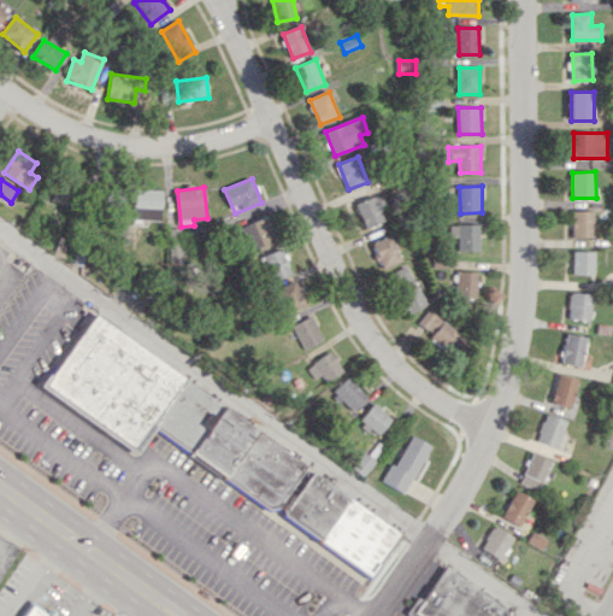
[(163,221),(164,191),(136,191),(135,220),(163,221)]
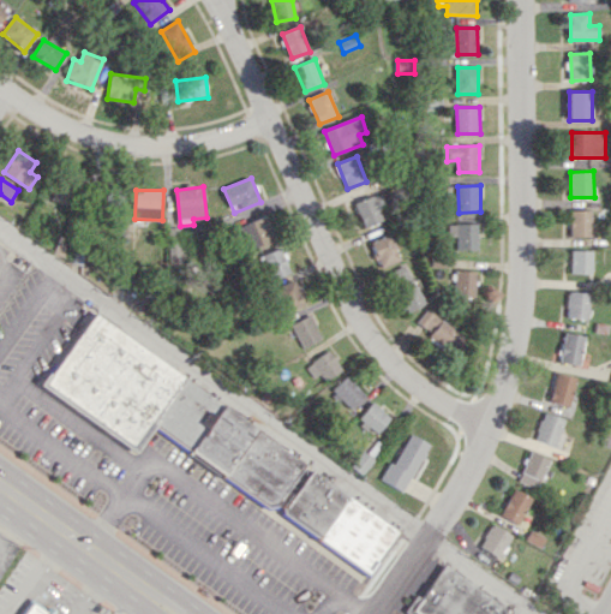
[(387,208),(383,195),(355,203),(363,228),(384,222),(381,209),(387,208)]
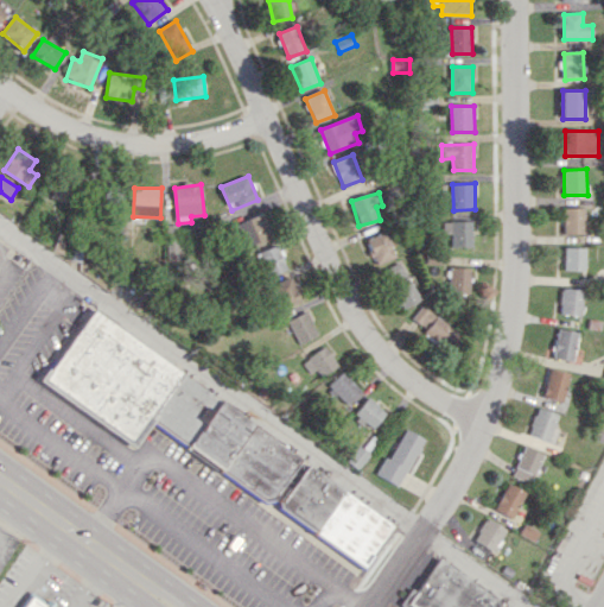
[(566,235),(586,234),(586,208),(565,208),(566,235)]
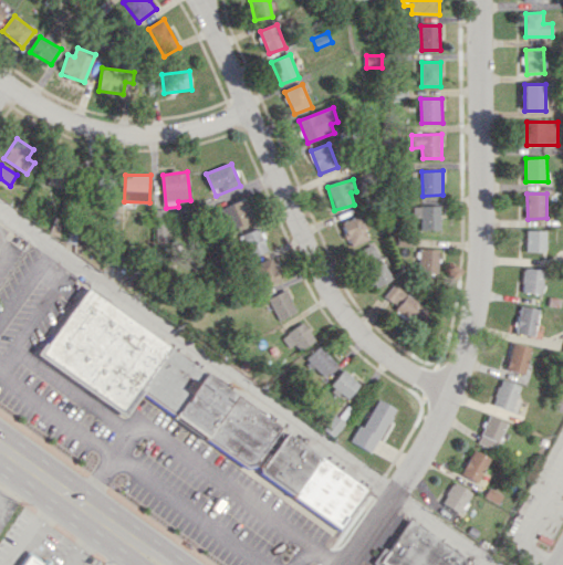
[(227,229),(254,223),(249,201),(221,207),(227,229)]
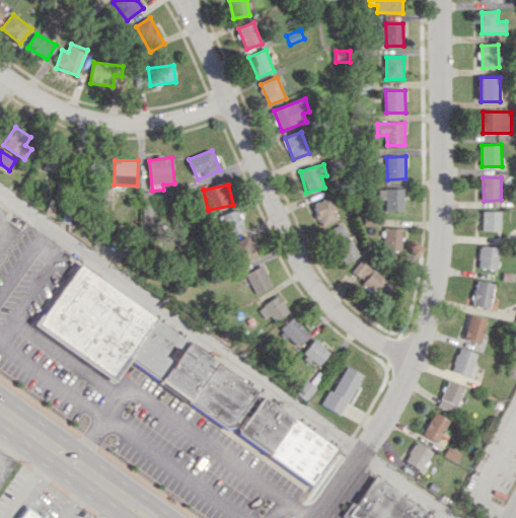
[(404,190),(380,190),(380,200),(387,200),(387,211),(404,212),(404,190)]
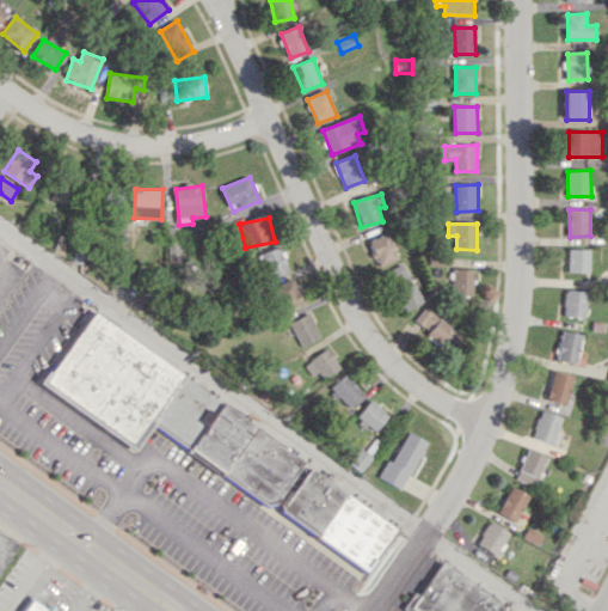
[(380,267),(400,260),(391,234),(370,242),(380,267)]
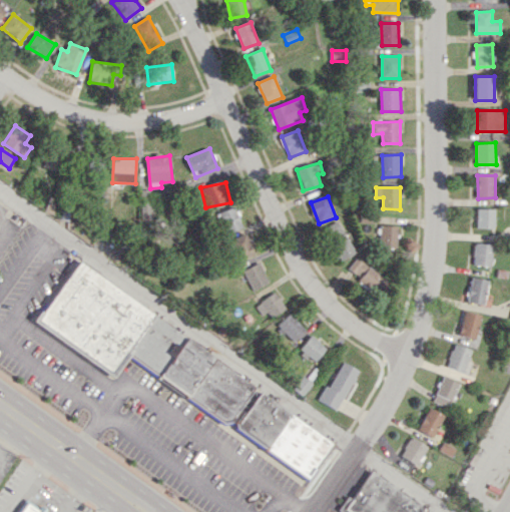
[(244,226),(234,206),(217,215),(227,234),(244,226)]
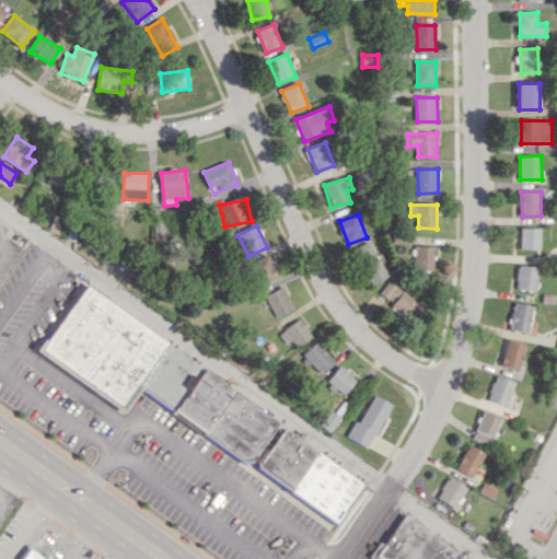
[(542,229),(522,228),(522,249),(541,249),(542,229)]
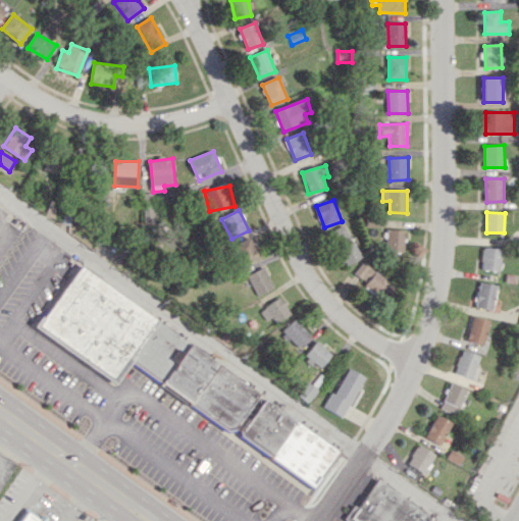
[(330,232),(346,266),(361,259),(347,225),(330,232)]
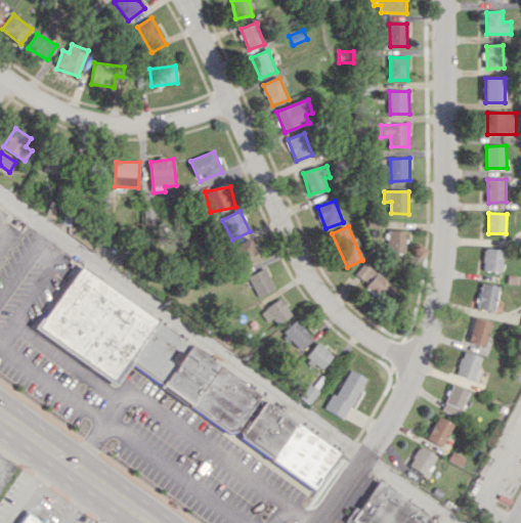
[(389,253),(406,254),(407,231),(390,230),(389,253)]
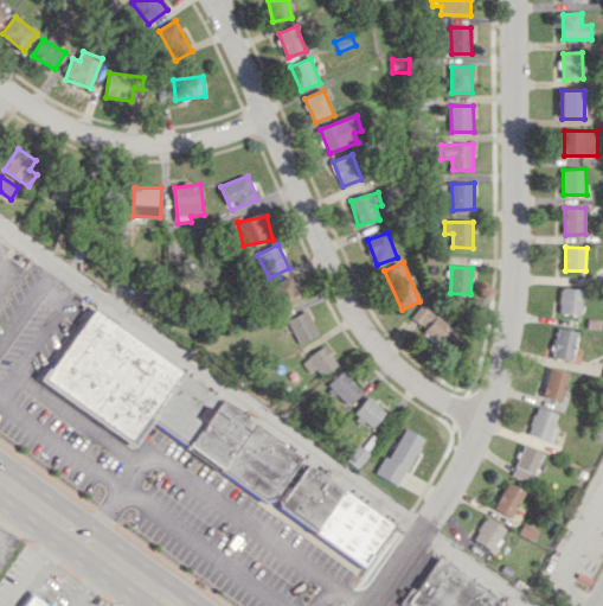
[(302,304),(295,279),(274,285),(281,310),(302,304)]
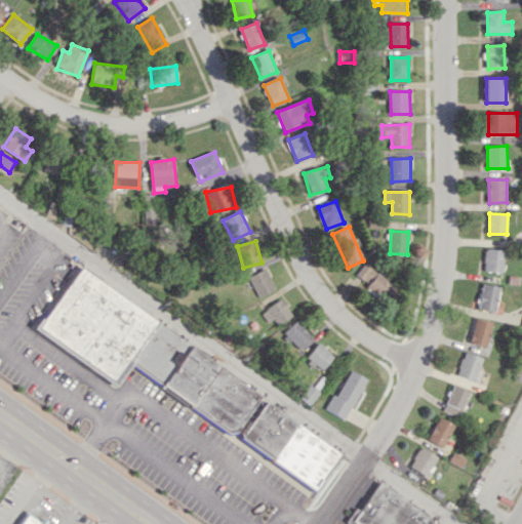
[(505,273),(506,250),(486,249),(485,272),(505,273)]
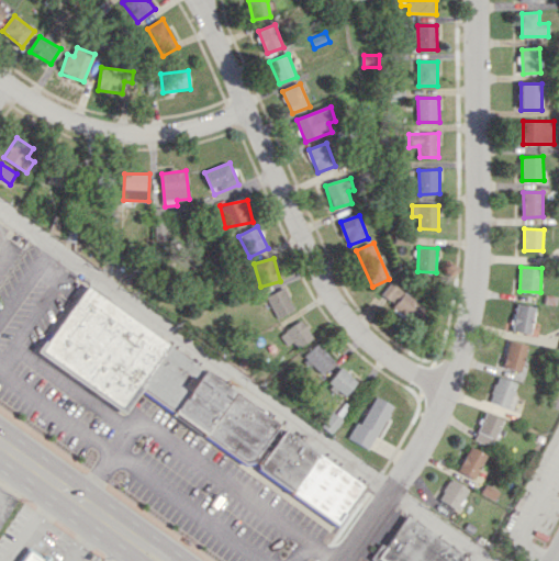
[(383,295),(398,305),(394,309),(415,324),(426,307),(392,283),(383,295)]
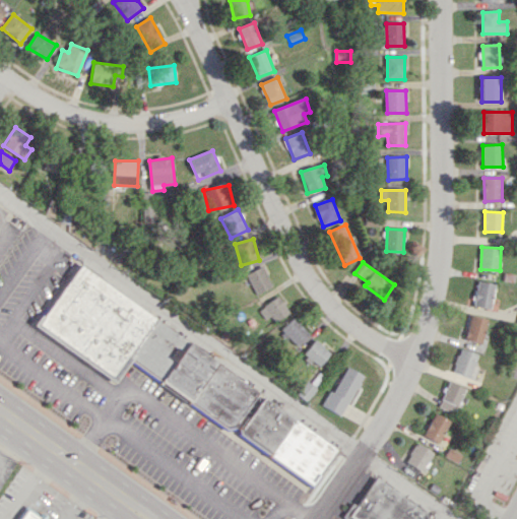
[(261,390),(79,267),(39,327),(118,381),(130,362),(233,432),(261,390)]
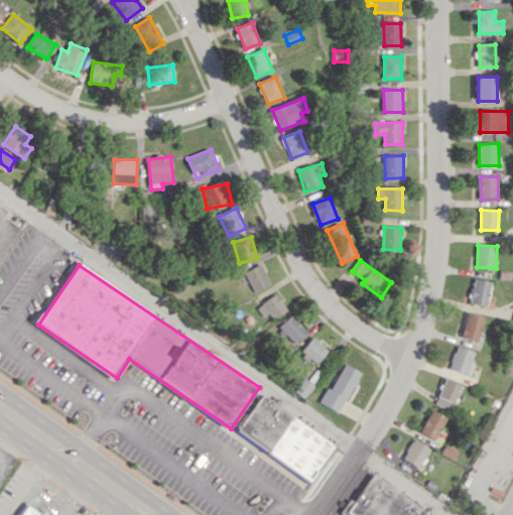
[(256,292),(271,285),(262,265),(246,272),(256,292)]
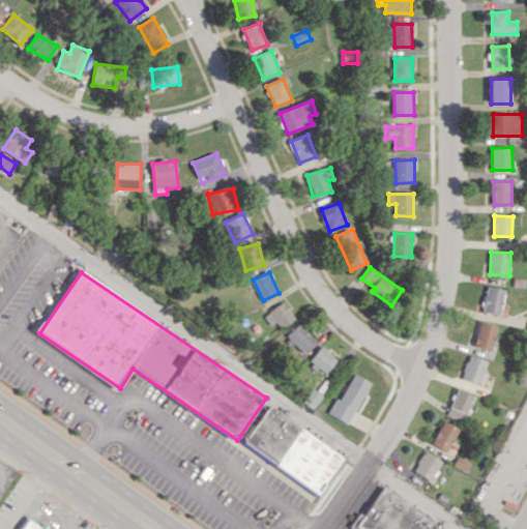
[(505,290),(488,287),(485,313),(501,316),(505,290)]
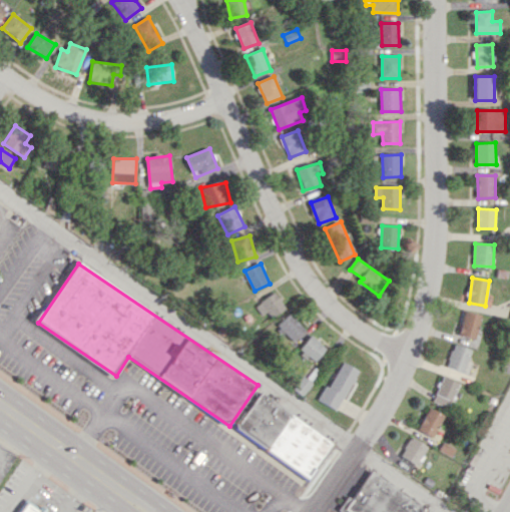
[(264,316),(269,313),(274,319),(288,309),(276,293),(258,307),(264,316)]
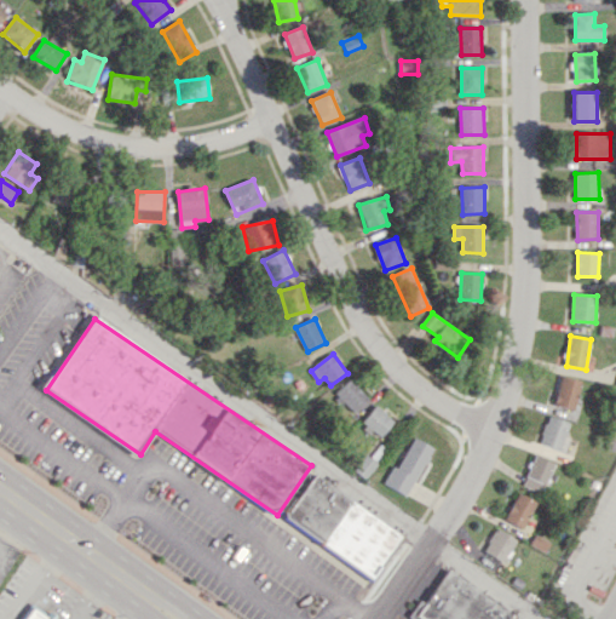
[(576,411),(581,380),(562,377),(557,407),(576,411)]
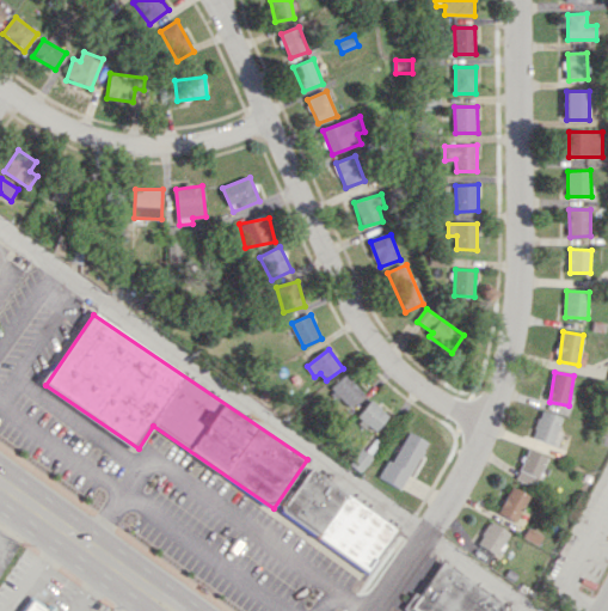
[(331,391),(349,409),(366,393),(348,376),(331,391)]
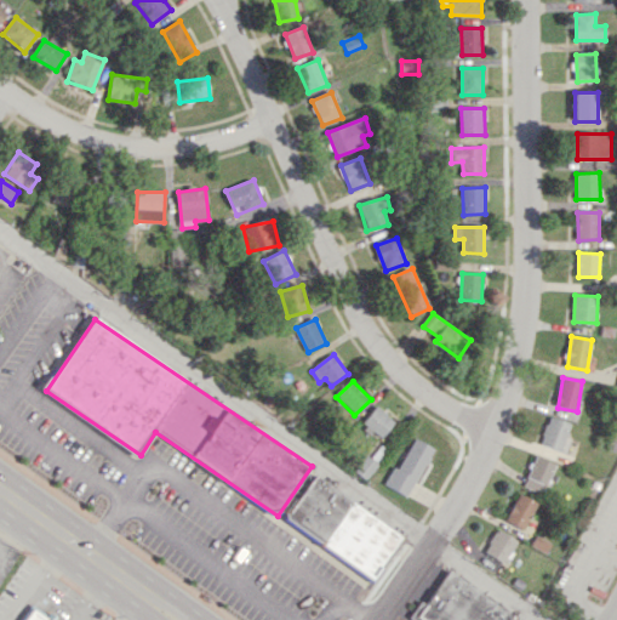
[(384,438),(396,421),(378,407),(365,424),(384,438)]
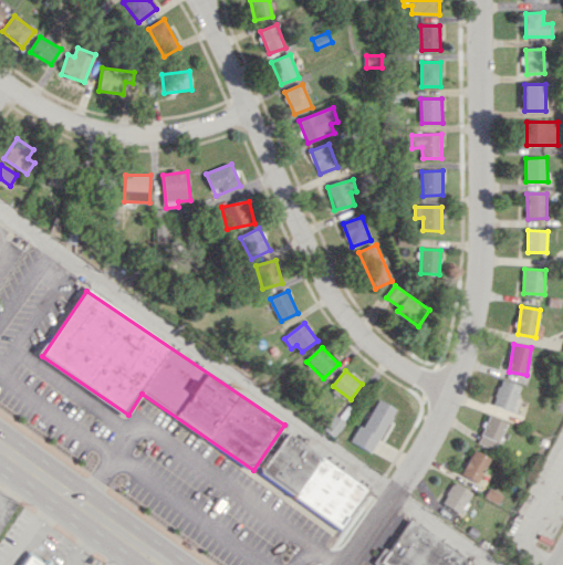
[(521,386),(502,380),(494,406),(514,411),(521,386)]
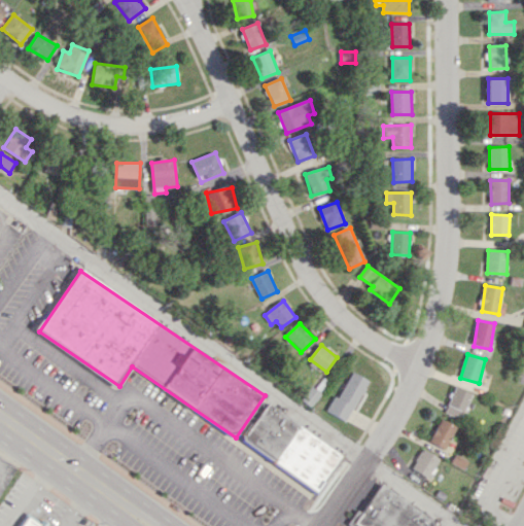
[(349,421),(369,380),(351,372),(332,413),(349,421)]
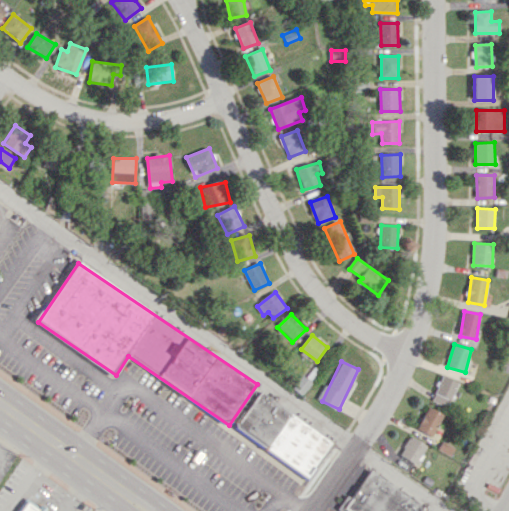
[(451,407),(459,382),(442,376),(434,402),(451,407)]
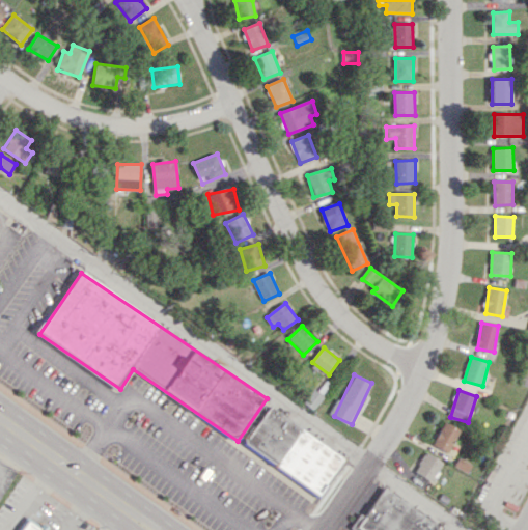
[(306,402),(314,410),(324,399),(315,392),(306,402)]
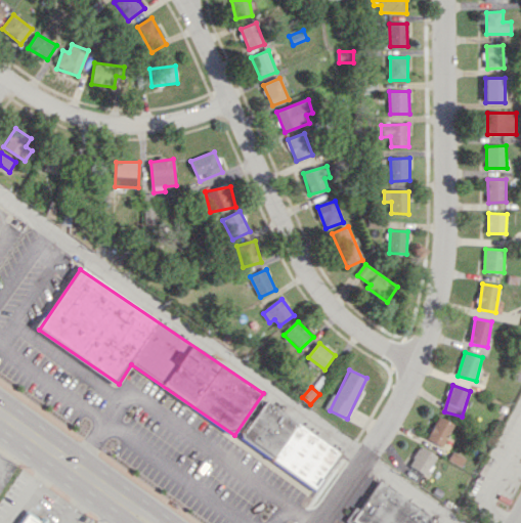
[(341,451),(267,401),(243,438),(316,488),(341,451)]
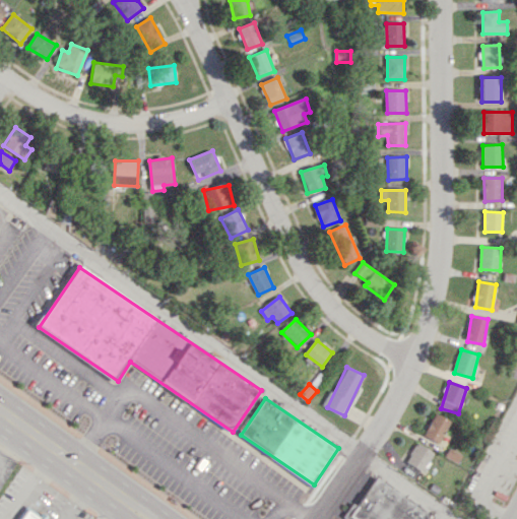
[(450,420),(435,413),(426,437),(440,443),(450,420)]
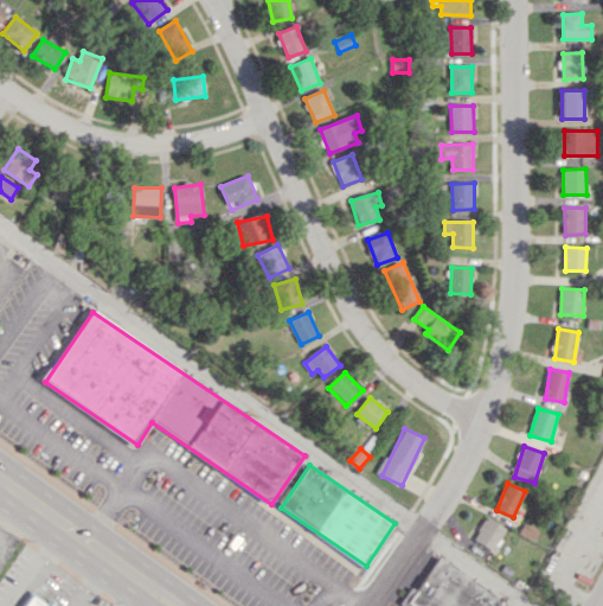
[(474,541),(493,552),(506,528),(487,518),(474,541)]
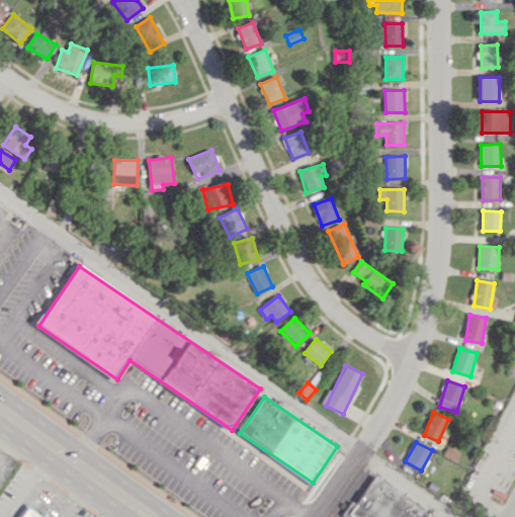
[(348,516),(429,516),(431,514),(373,478),(348,516)]
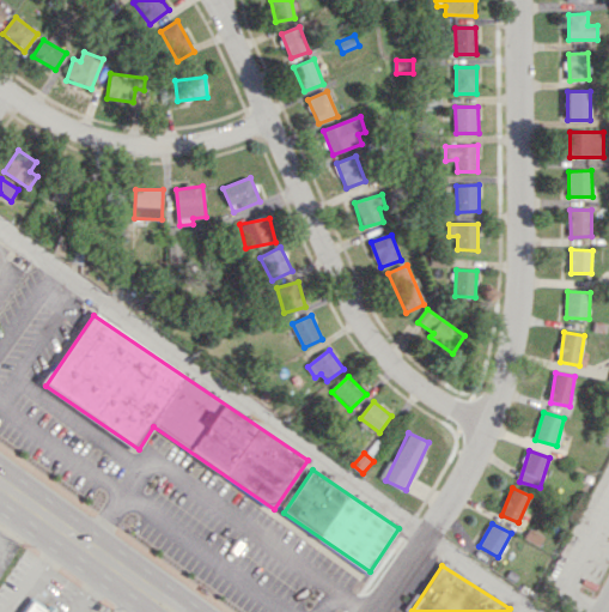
[(52,611),(35,600),(26,611),(52,611)]
